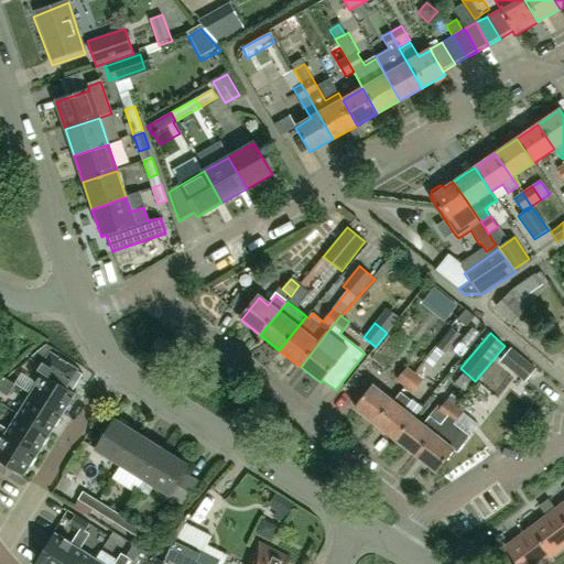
[(32,356),(43,362),(50,351),(52,347),(46,344),(42,348),(32,356)]
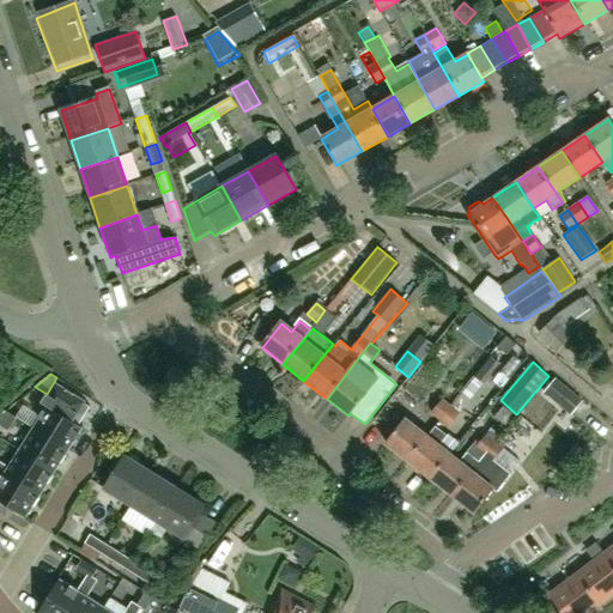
[(580,401),(554,380),(544,394),(569,414),(580,401)]
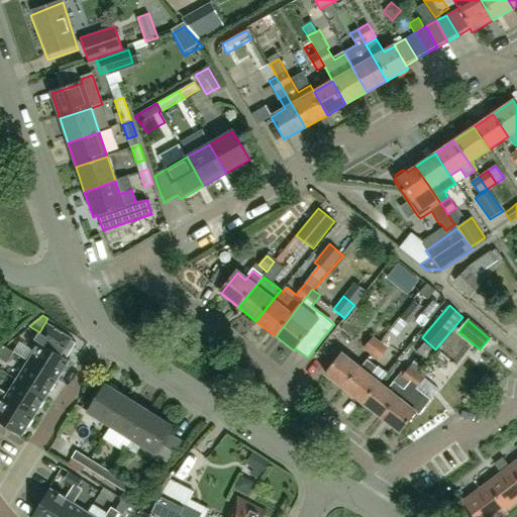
[(27,360),(58,380),(70,360),(62,355),(73,338),(45,322),(39,332),(34,340),(38,342),(29,356),(23,352),(17,360),(24,366),(27,360)]
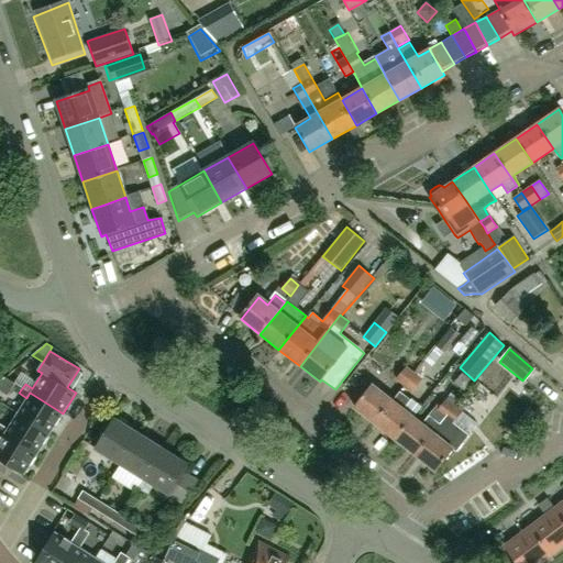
[(395,379),(404,386),(414,373),(405,366),(395,379)]
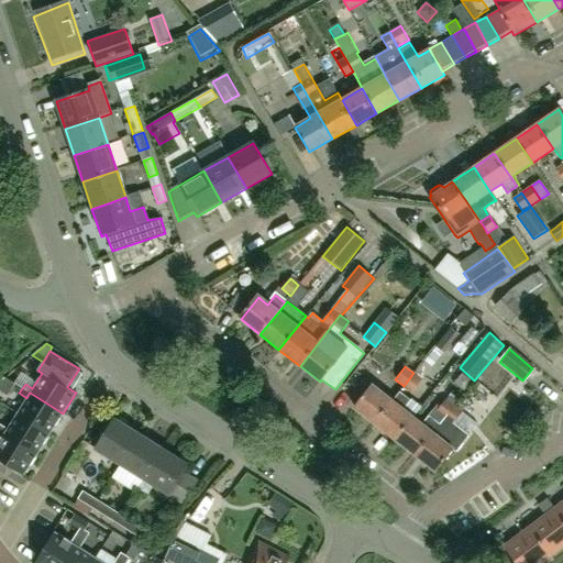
[(415,374),(405,387),(412,393),(422,379),(415,374)]
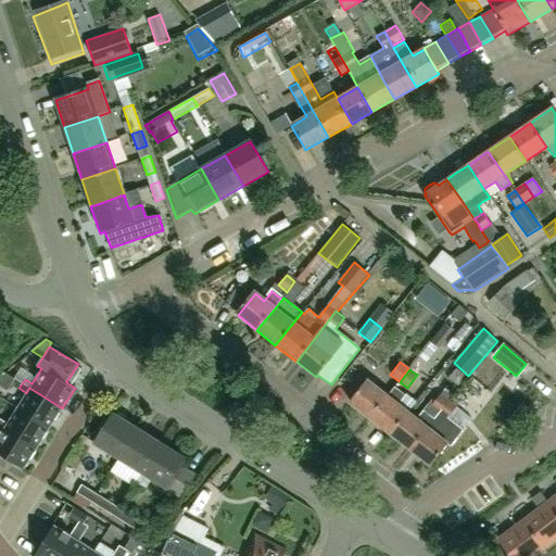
[(4,373),(0,376),(0,386),(8,390),(14,379),(4,373)]
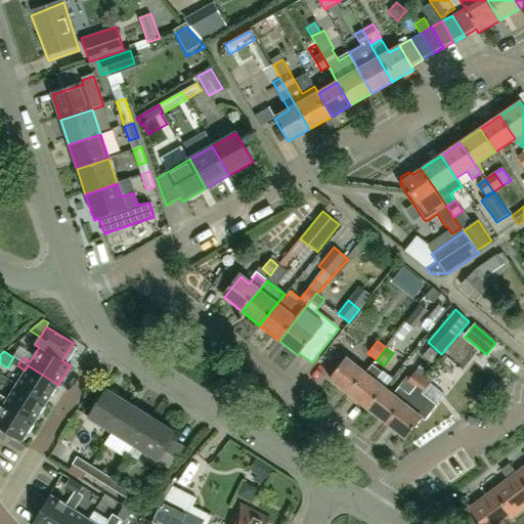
[(345,358),(329,380),(348,394),(364,373),(345,358)]
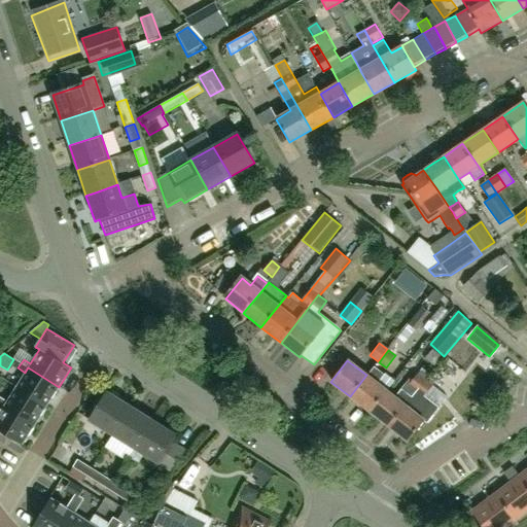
[(25,373),(15,387),(47,407),(59,387),(28,367),(25,373)]
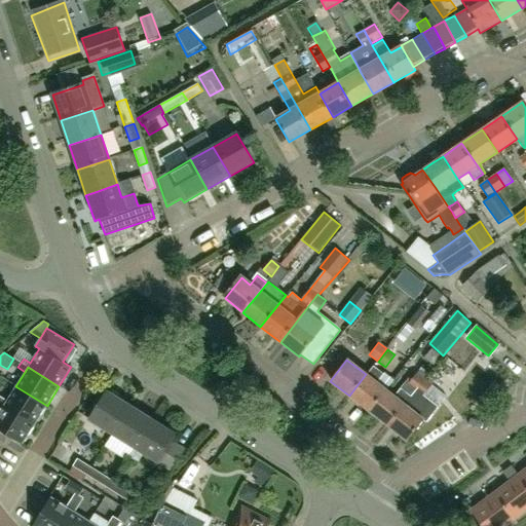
[(374,367),(350,397),(368,411),(385,389),(377,383),(384,374),(374,367)]
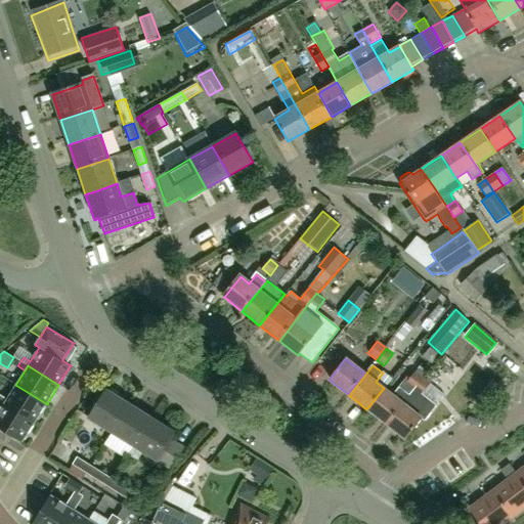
[(384,388),(366,409),(386,424),(422,379),(415,373),(406,384),(403,381),(393,395),(384,388)]
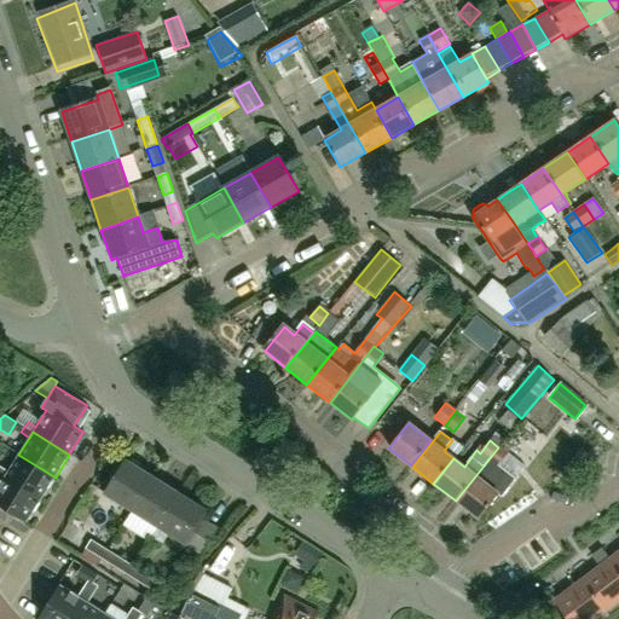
[(498,447),(456,501),(478,519),(497,495),(501,498),(515,479),(497,466),(507,453),(498,447)]
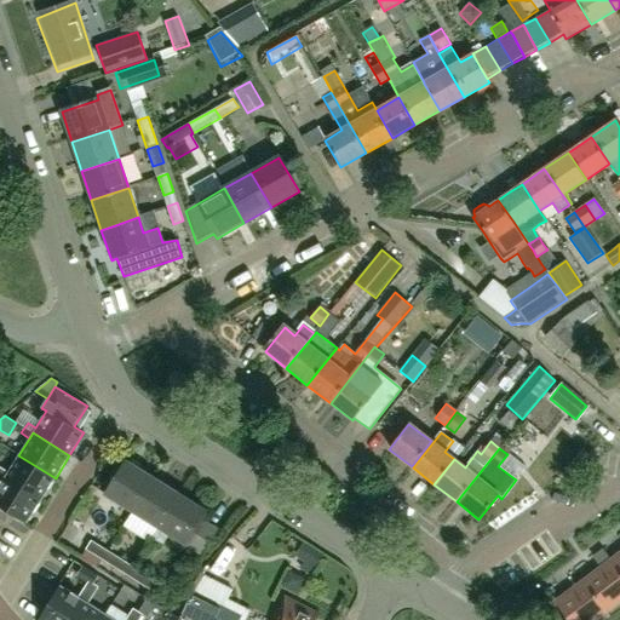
[(41,500),(56,478),(18,455),(7,472),(5,477),(41,500)]
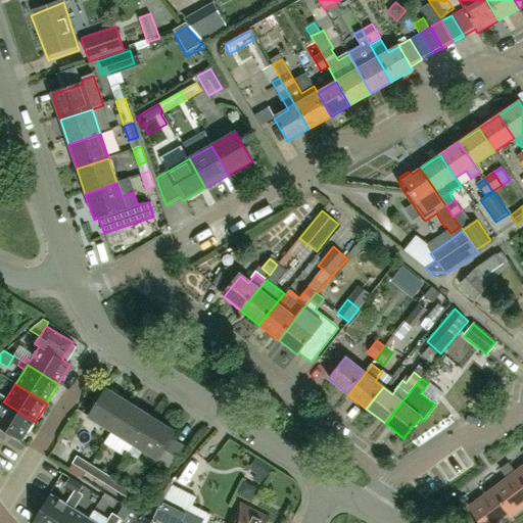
[(133,445),(151,417),(104,388),(87,418),(133,445)]
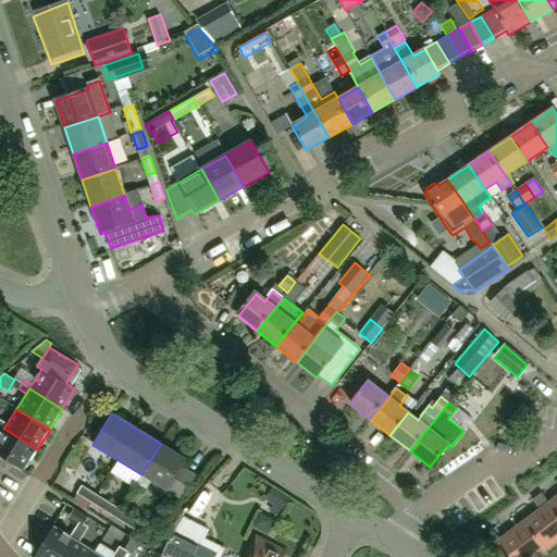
[(0,432),(1,433),(0,435),(0,455),(24,470),(37,449),(4,429),(7,424),(0,419),(0,432)]
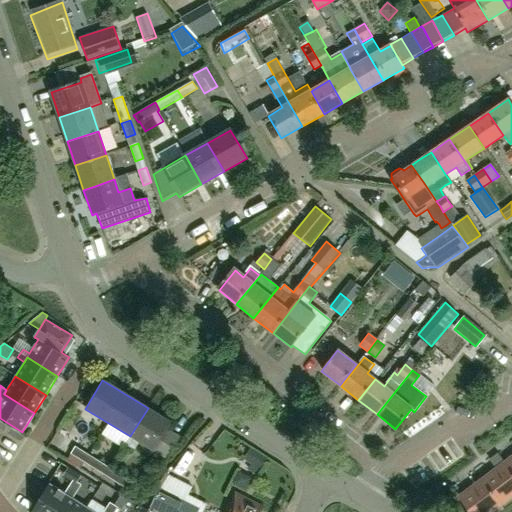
[(148,408),(130,436),(125,444),(135,451),(140,442),(152,450),(167,459),(182,436),(166,427),(170,422),(148,408)]
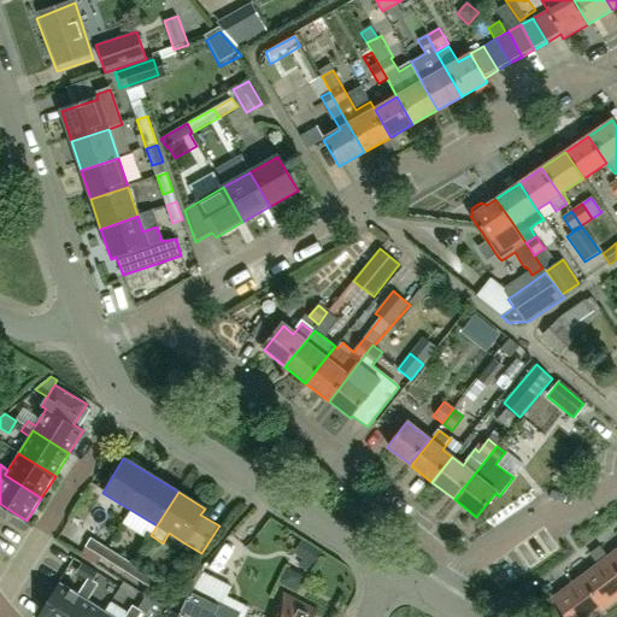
[(100,557),(106,547),(92,539),(86,548),(100,557)]
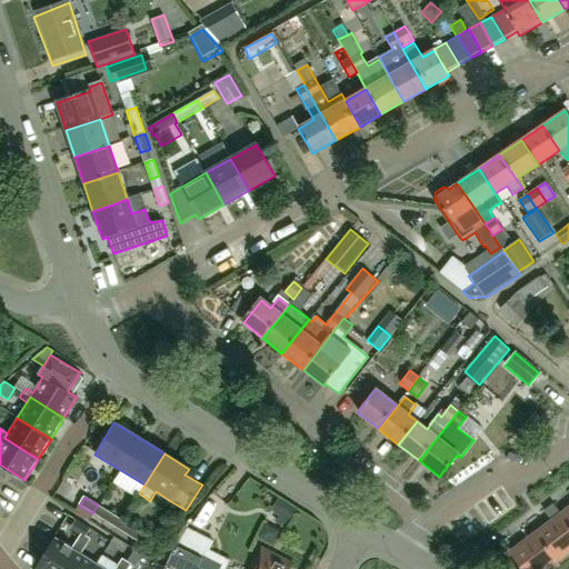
[(270,512),(279,517),(276,523),(286,530),(289,523),(298,511),(279,499),(270,512)]
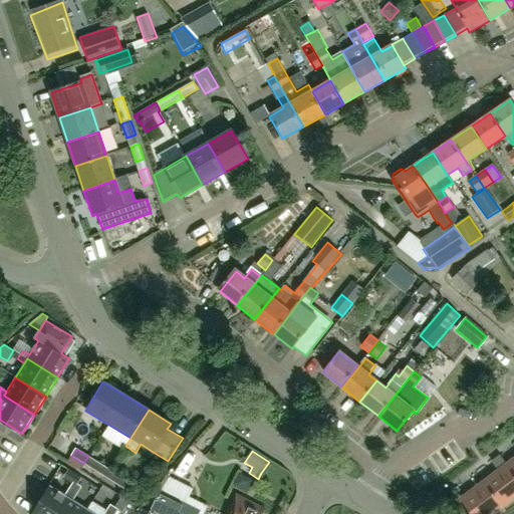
[(490,462),(497,471),(505,465),(499,456),(490,462)]
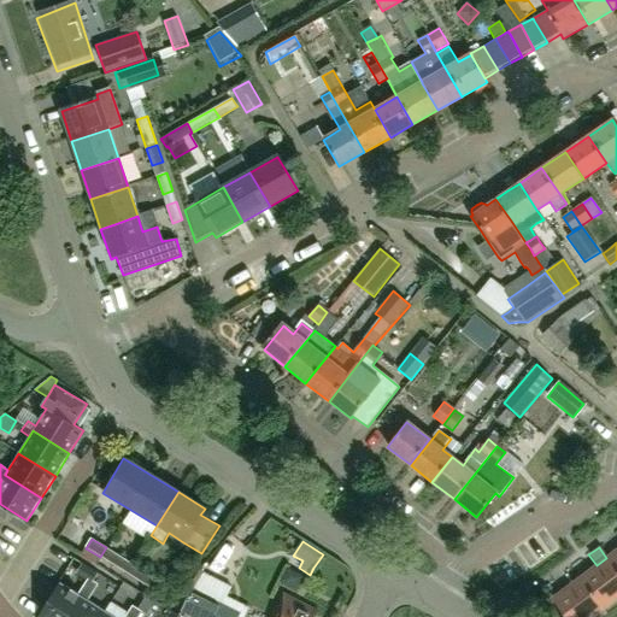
[(616,550),(606,558),(616,573),(616,550)]
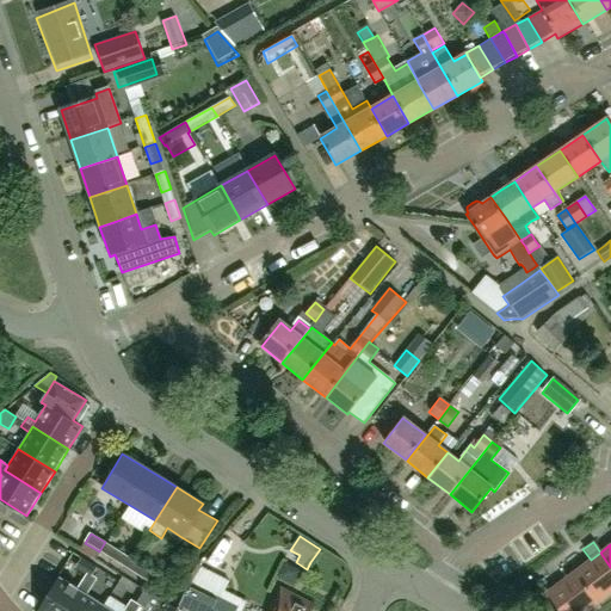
[(110,557),(125,567),(131,559),(116,548),(110,557)]
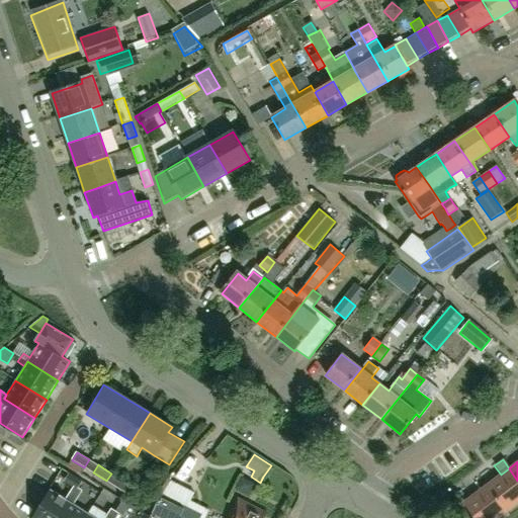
[(517,500),(517,481),(509,468),(487,485),(504,510),(517,500)]
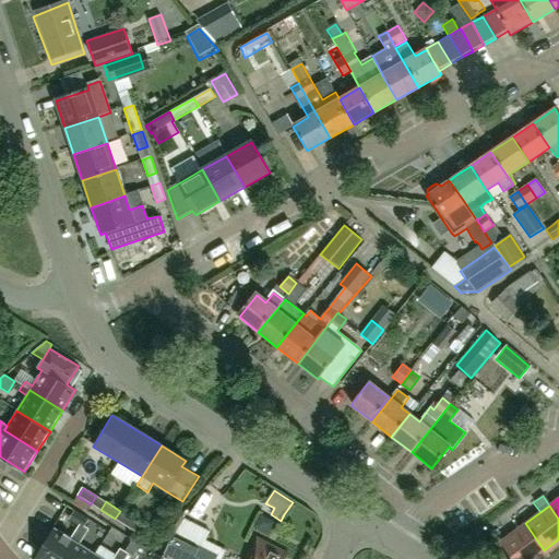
[(120,511),(115,519),(141,535),(146,526),(120,511)]
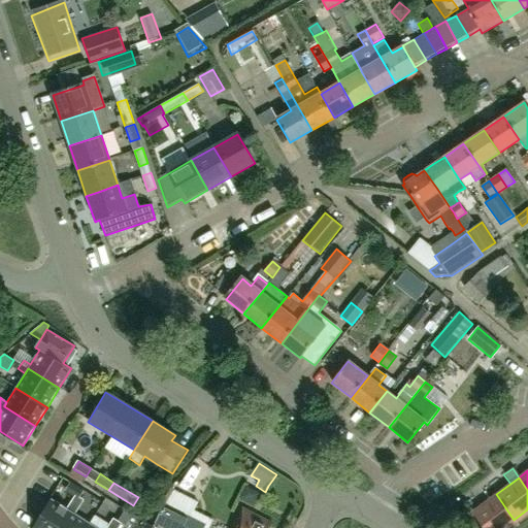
[(84,499),(75,494),(71,501),(79,506),(84,499)]
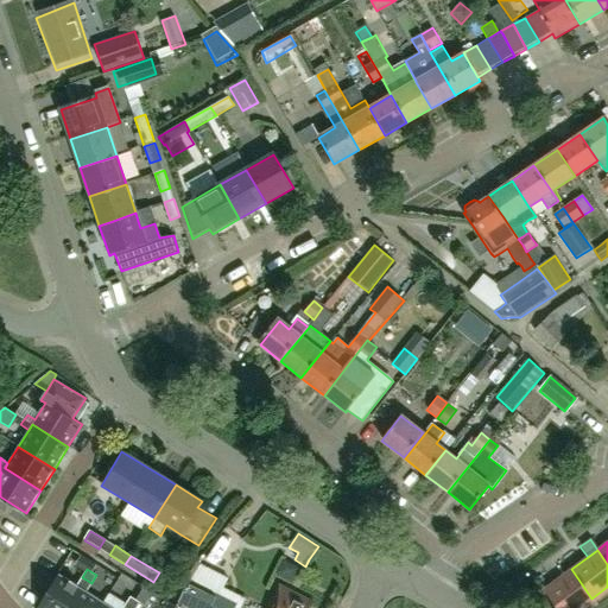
[(578,607),(591,599),(571,569),(543,589),(556,607),(578,607)]
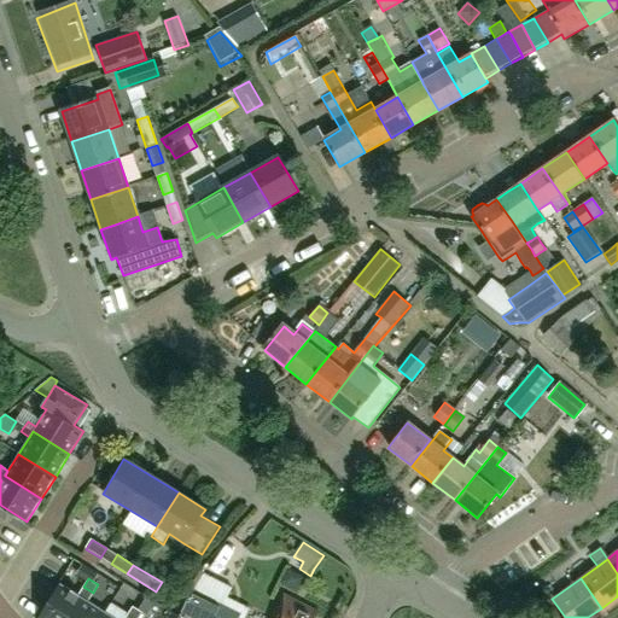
[(79,595),(60,584),(38,617),(70,617),(83,598),(88,601),(93,593),(83,587),(79,595)]
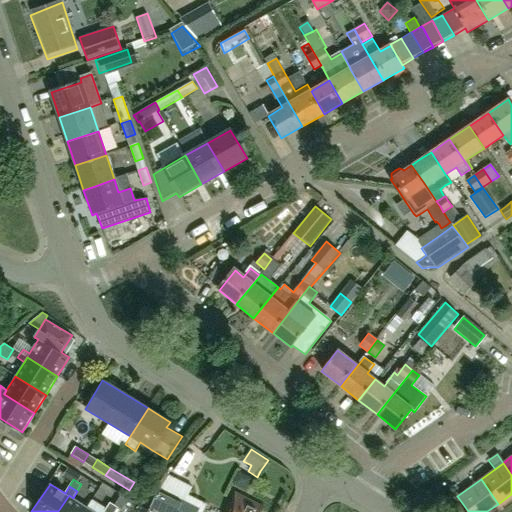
[(224,511),(198,511),(200,508),(159,488),(150,508),(157,511),(260,511),(263,507),(234,492),(224,511)]
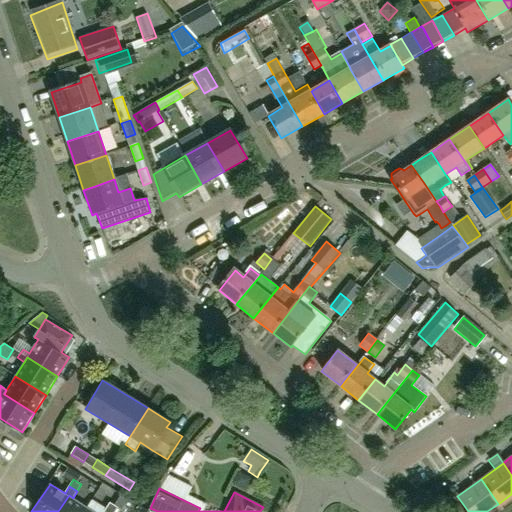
[(73,498),(69,495),(58,511),(83,511),(87,507),(73,498)]
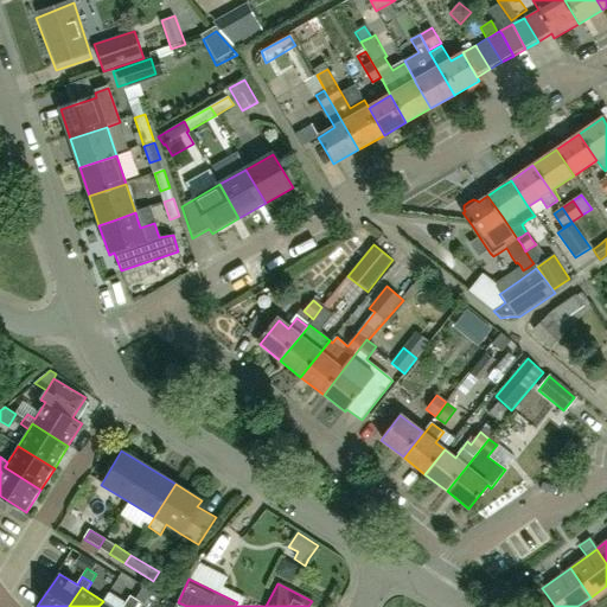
[(135,606),(140,601),(131,595),(126,604),(131,606),(135,606)]
